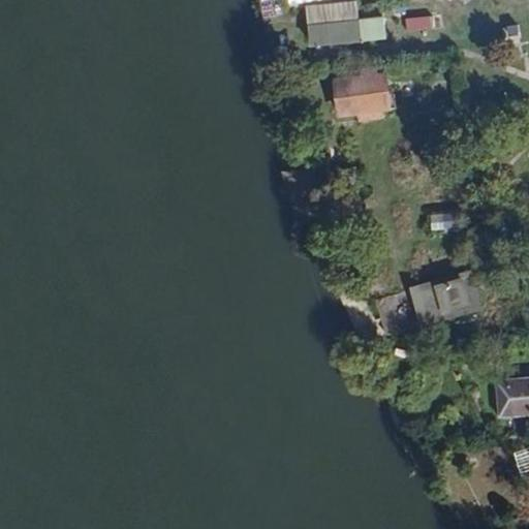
[(317,49),(391,39),(386,4),(360,7),(361,23),(315,30),(317,49)]
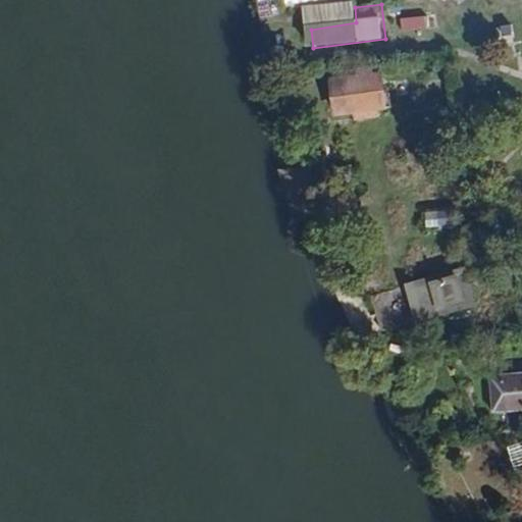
[(427,15),(400,17),(401,33),(428,31),(427,15)]
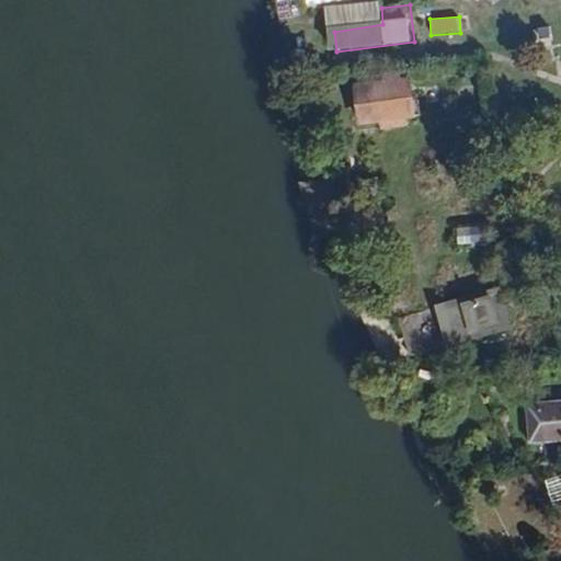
[(388,80),(378,81),(379,87),(362,89),(365,125),(382,123),(384,128),(409,126),(409,121),(416,119),(412,83),(404,83),(403,75),(388,76),(388,80)]
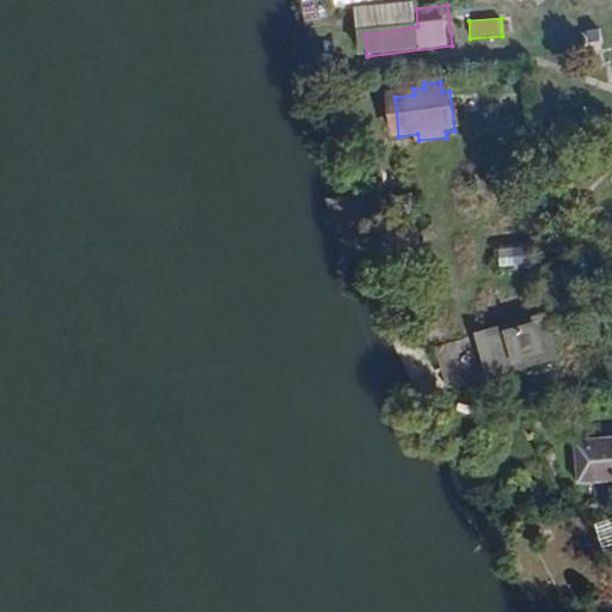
[(537,243),(499,248),(502,274),(539,269),(537,243)]
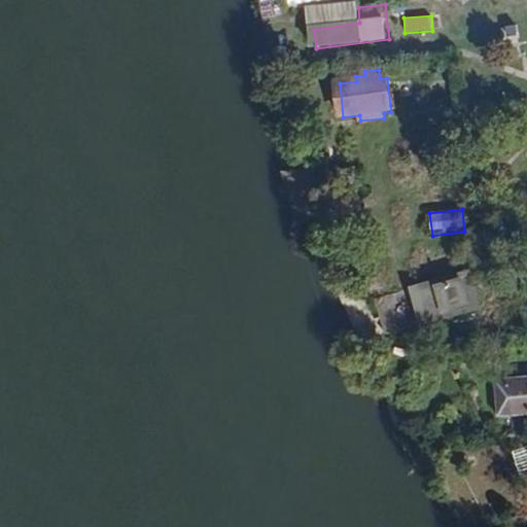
[(415,267),(397,276),(405,288),(422,279),(415,267)]
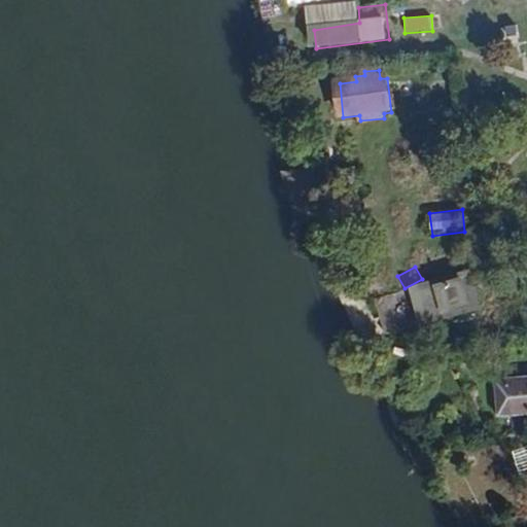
[(526,379),(512,380),(516,415),(526,414),(526,379)]
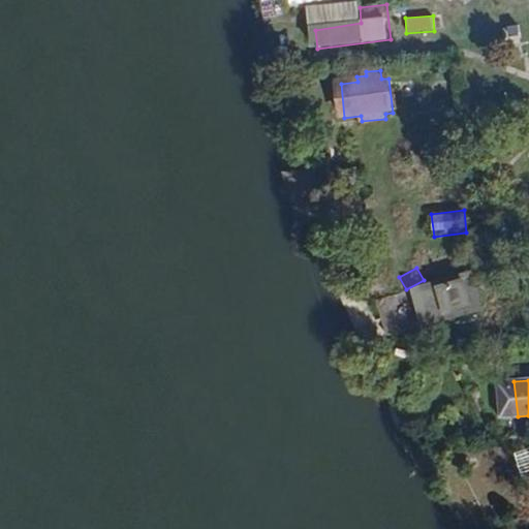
[(528,448),(517,450),(519,472),(528,470),(528,448)]
